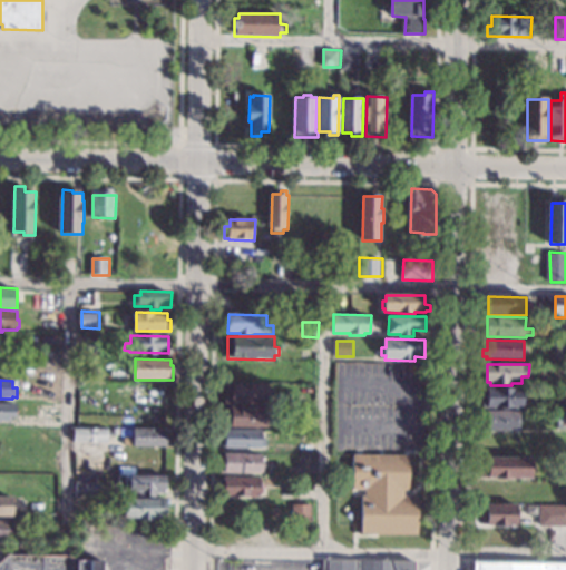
[(270,383),(270,387),(273,387),(272,400),(270,400),(269,404),(226,404),(227,383),(234,383),(270,383)]
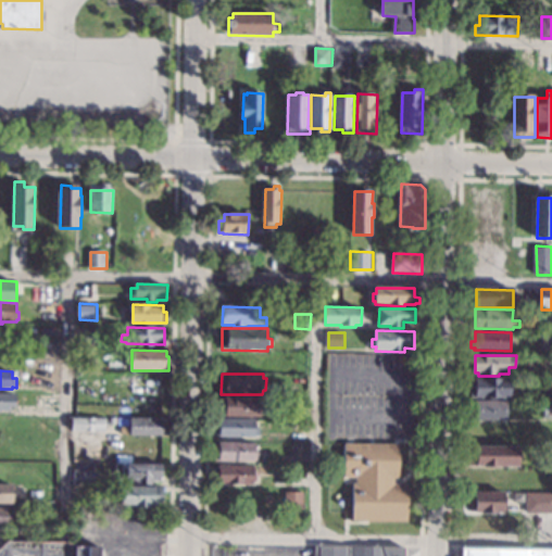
[(513,386),(516,386),(516,391),(512,391),(512,397),(473,397),(473,378),(513,379),(513,386)]
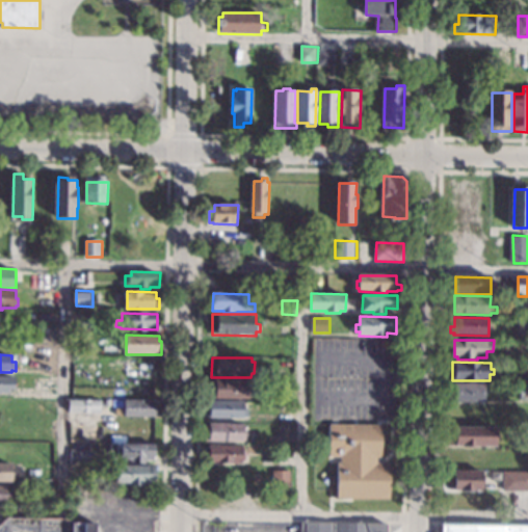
[(527,380),(519,380),(519,365),(527,365),(527,380)]
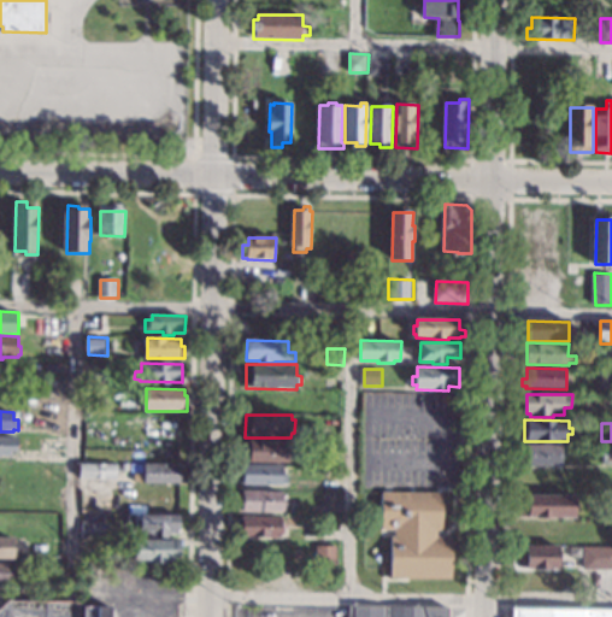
[(18,454),(13,454),(13,457),(1,457),(1,458),(0,458),(0,438),(18,439),(18,454)]
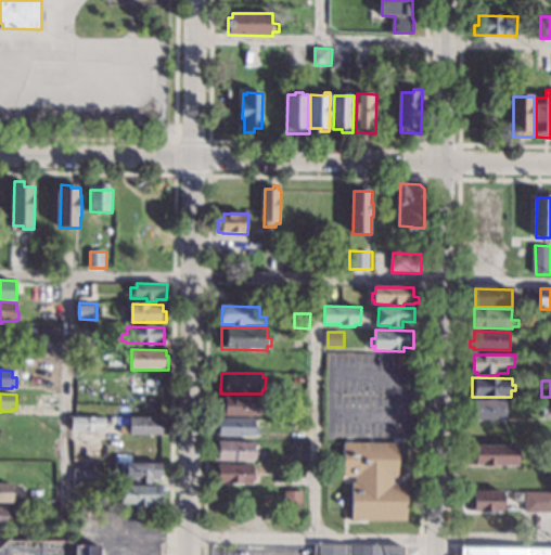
[(263,416),(226,416),(227,397),(263,397),(263,416)]
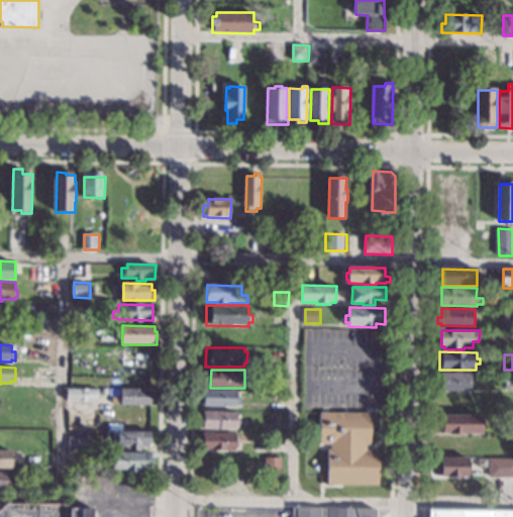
[(473,391),(437,391),(437,380),(442,380),(442,373),(473,373),(473,391)]
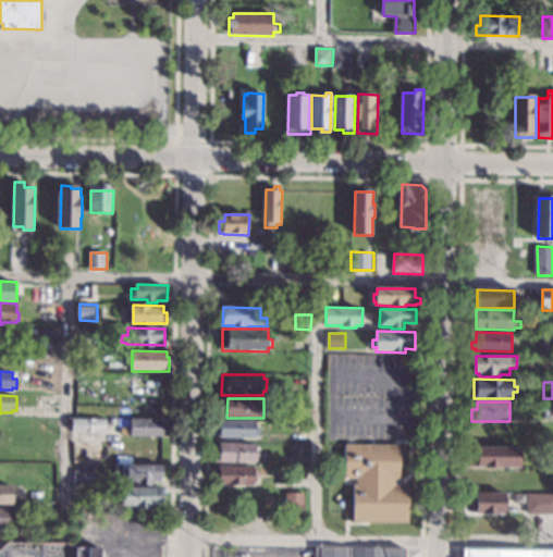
[(109,430),(105,430),(105,433),(74,432),(75,419),(109,419),(109,430)]
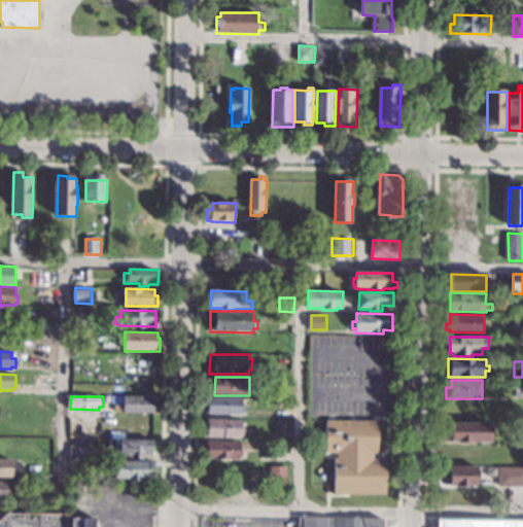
[(244,406),(248,406),(248,413),(244,413),(244,415),(209,414),(209,396),(244,397),(244,406)]
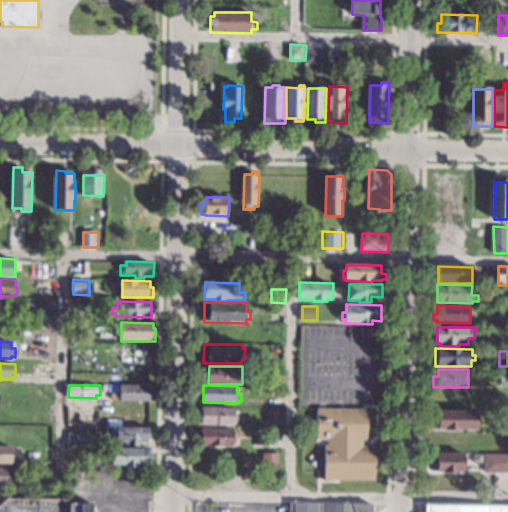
[(155,401),(113,400),(114,394),(121,394),(121,386),(155,386),(155,401)]
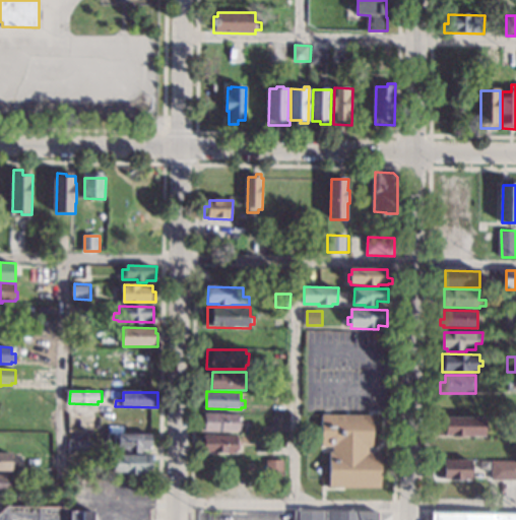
[(239,432),(202,432),(202,412),(240,413),(239,432)]
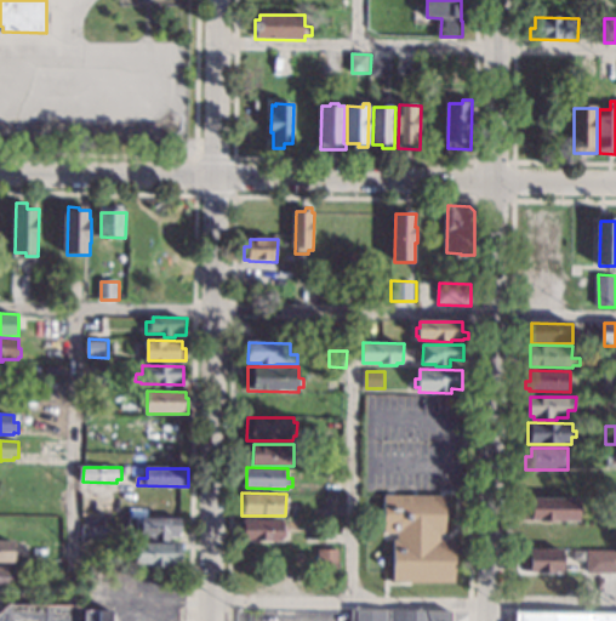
[(448,534),(443,534),(443,541),(457,541),(457,584),(395,582),(397,540),(399,540),(399,534),(386,534),(387,495),(448,496),(448,534)]
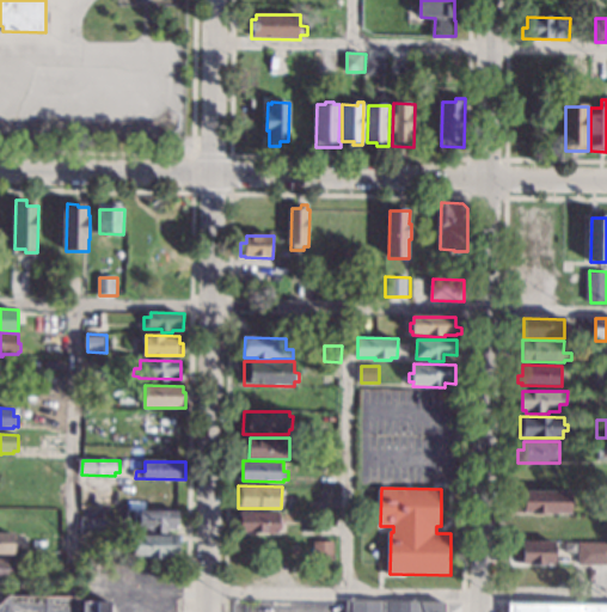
[(571,513),(517,512),(519,490),(572,490),(571,513)]
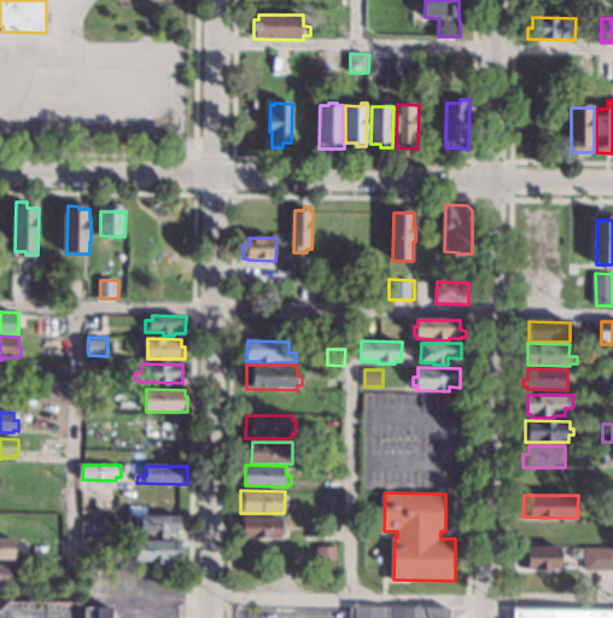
[(182,534),(171,534),(171,538),(153,538),(153,536),(136,535),(136,529),(130,528),(132,516),(182,517),(182,534)]
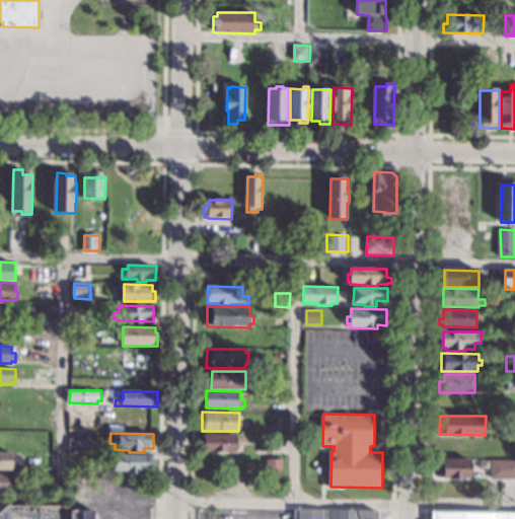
[(238,453),(205,452),(205,434),(238,434),(238,453)]
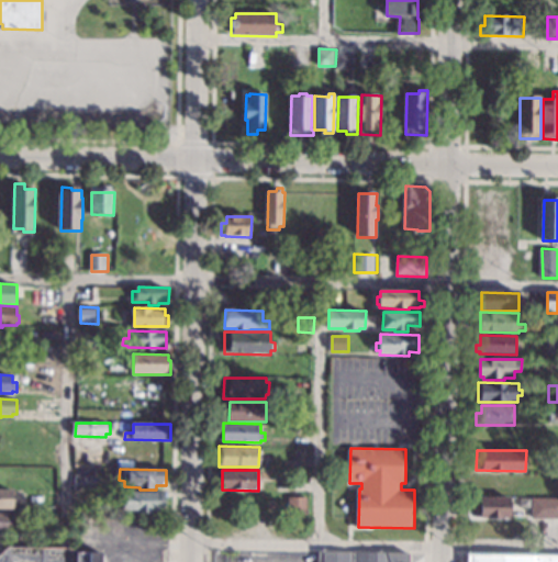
[(97,491),(77,491),(77,475),(97,475),(97,491)]
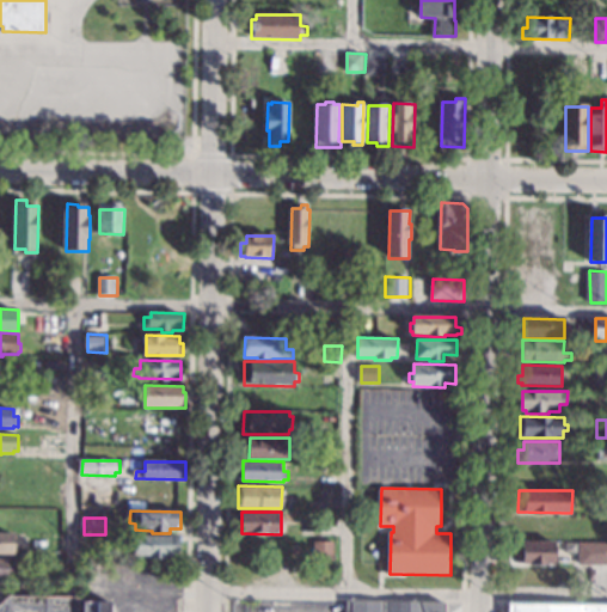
[(14,554),(0,554),(0,533),(16,533),(14,554)]
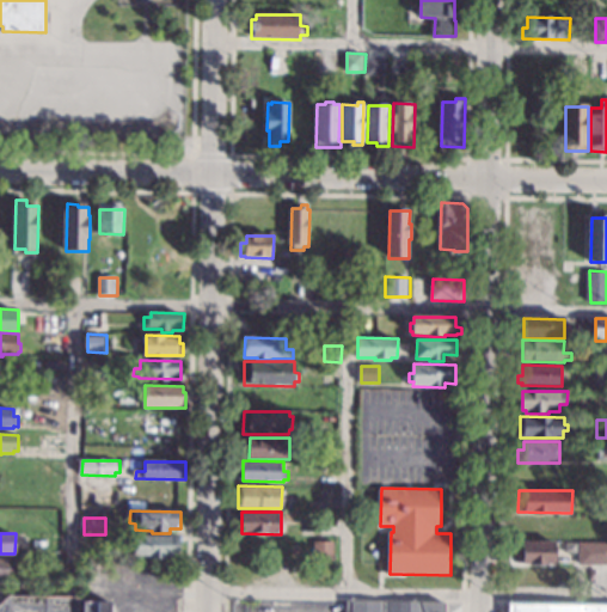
[(181,557),(169,557),(169,560),(151,560),(151,557),(135,557),(135,550),(132,550),(132,542),(136,542),(136,536),(181,537),(181,557)]
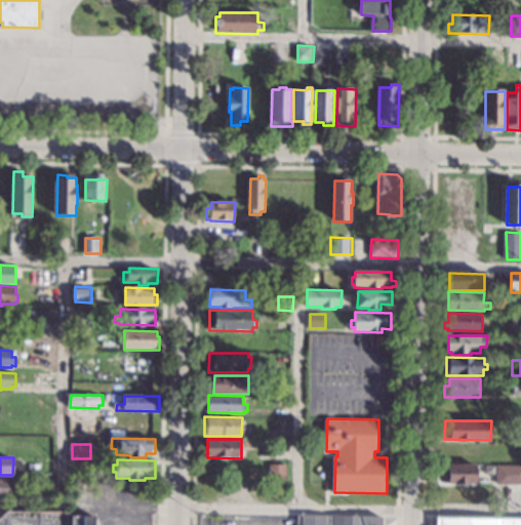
[(288,481),(271,481),(271,465),(289,466),(288,481)]
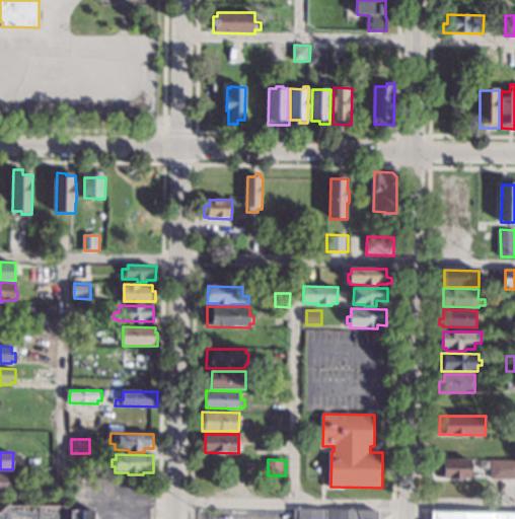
[(472,479),(439,479),(440,459),(472,460),(472,479)]
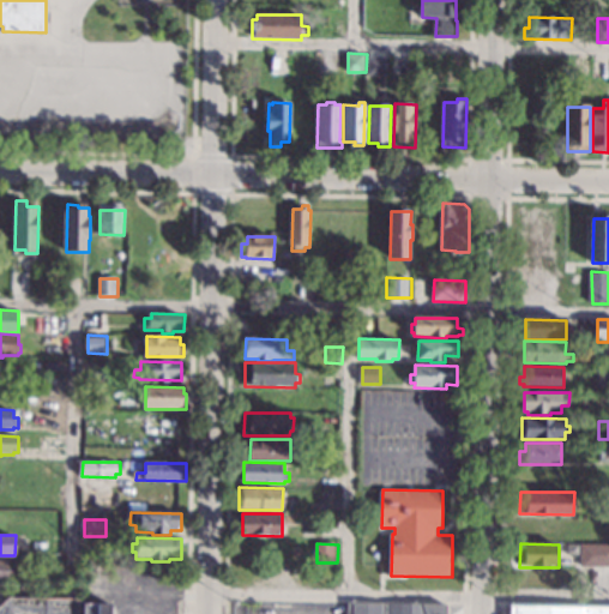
[(608,566),(584,566),(584,545),(608,545),(608,566)]
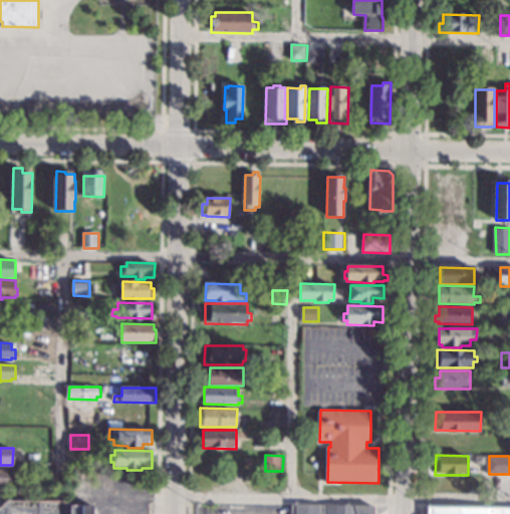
[(9,469),(0,468),(0,486),(8,487),(9,469)]
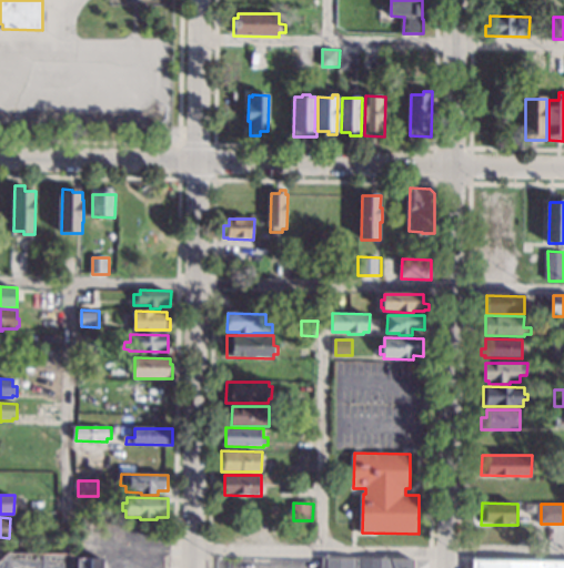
[(68,554),(80,558),(104,559),(103,567),(0,567),(0,563),(10,553),(68,554)]
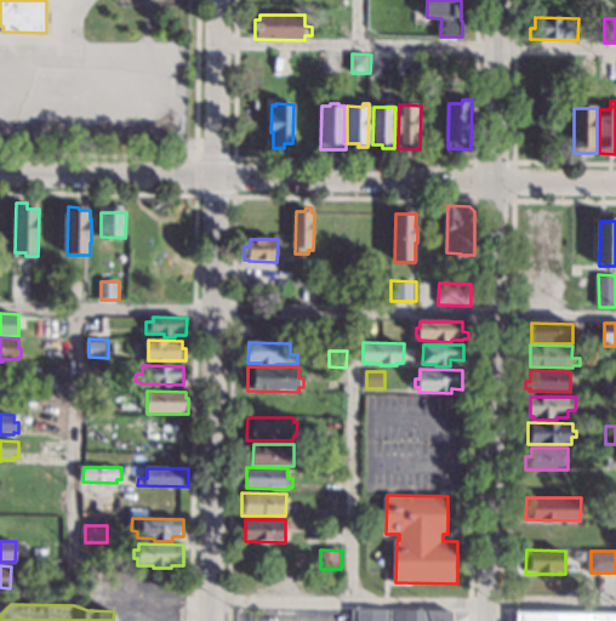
[(454,620),(353,620),(354,610),(360,610),(454,611),(454,620)]
